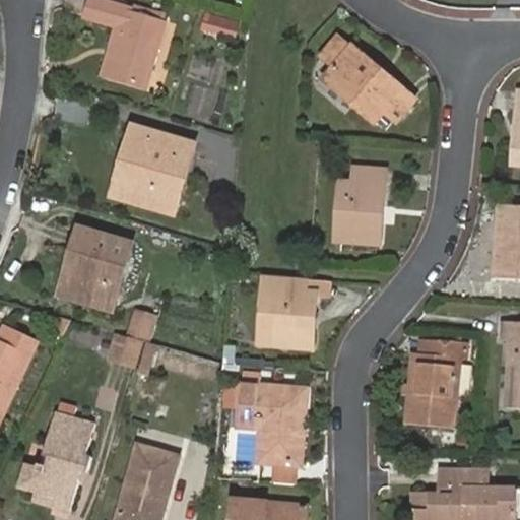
[(118,25),(105,74),(143,85),(160,20),(127,11),(128,5),(110,0),(83,0),(80,14),(118,25)]
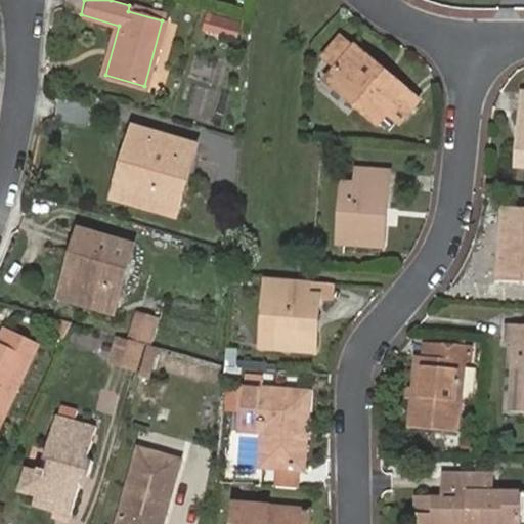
[(206,12),(201,32),(235,41),(241,22),(206,12)]
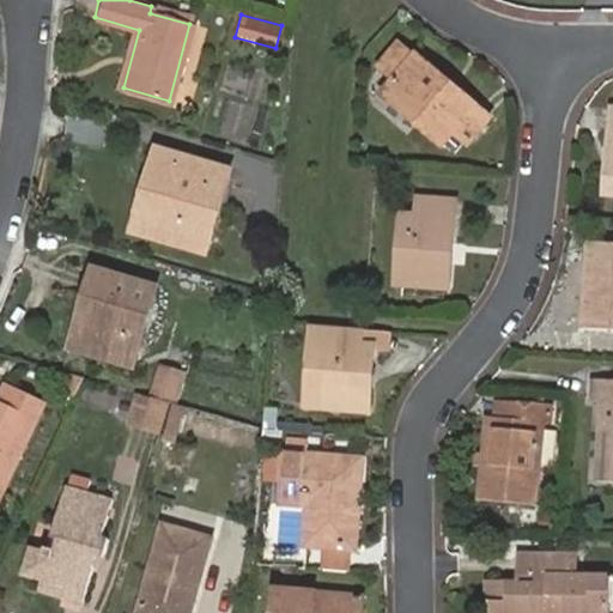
[(419,53),(388,86),(418,114),(413,119),(439,143),(450,132),(465,144),(484,122),(444,85),(449,79),(419,53)]
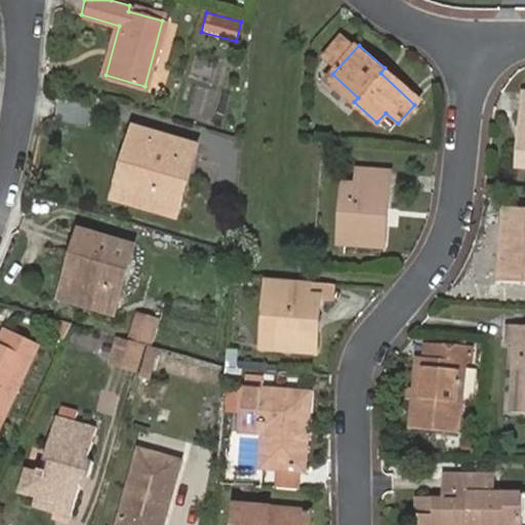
[(418,99),(385,68),(380,73),(414,105),(418,99)]
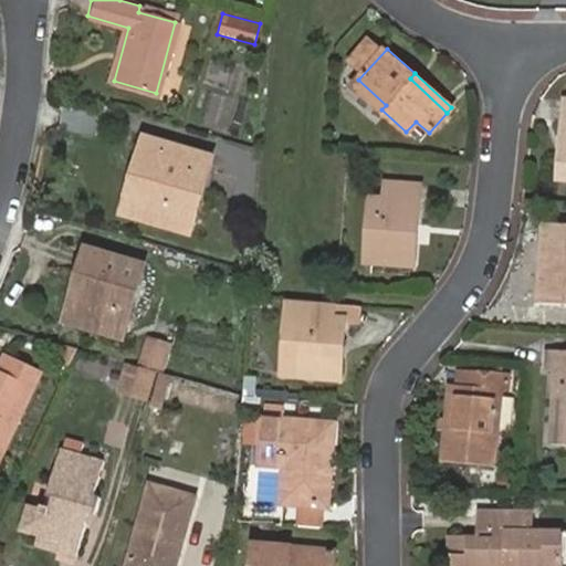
[(386,105),(358,80),(354,84),(381,109),(386,105)]
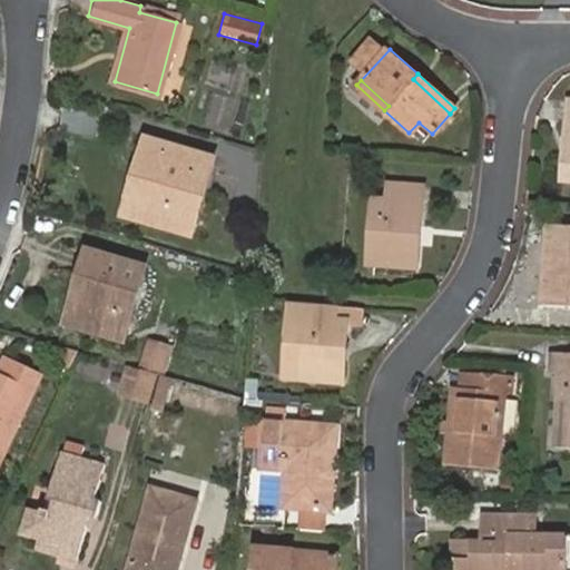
[(143,154),(137,173),(149,177),(143,204),(196,219),(209,172),(143,154)]
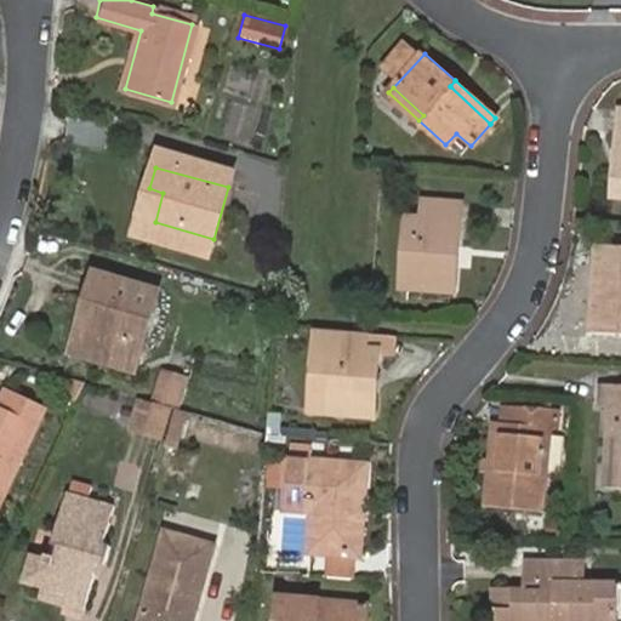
[(163,193),(149,188),(140,228),(211,249),(214,239),(155,222),(163,193)]
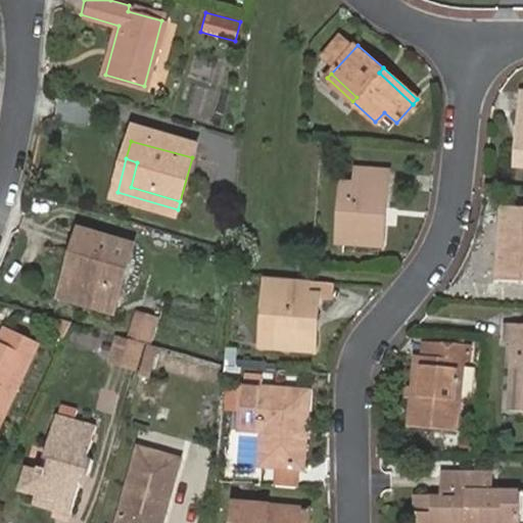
[(381,208),(386,208),(389,171),(358,169),(357,184),(345,183),(341,243),(383,246),(385,227),(380,227),(381,208)]
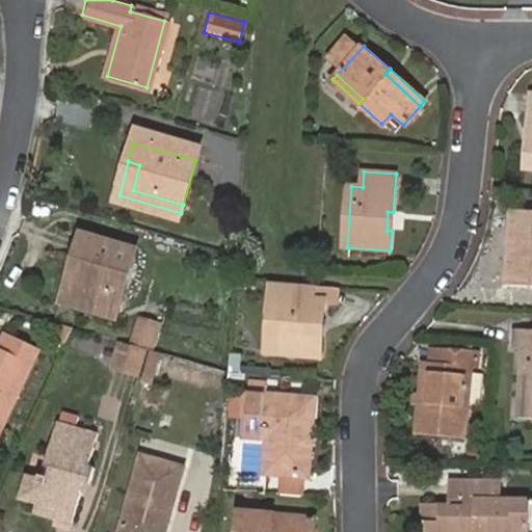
[(509,209),(506,248),(514,249),(519,210),(509,209)]
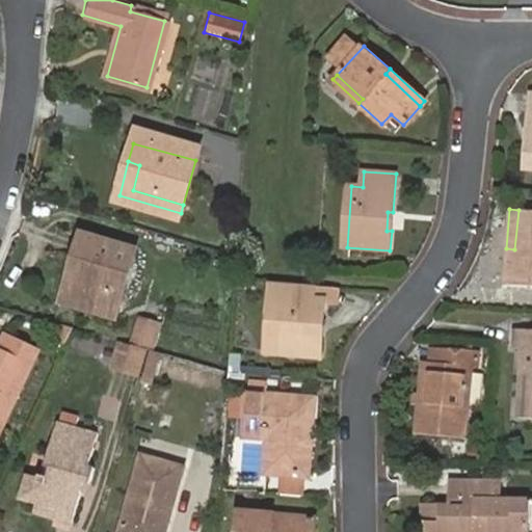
[(514,249),(506,248),(502,286),(531,288),(531,211),(519,210),(514,249)]
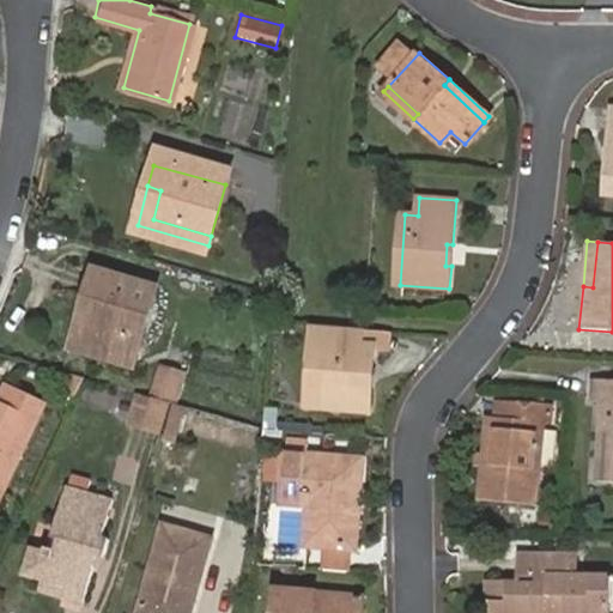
[(83,347),(137,363),(159,289),(93,269),(84,298),(97,302),(83,347)]
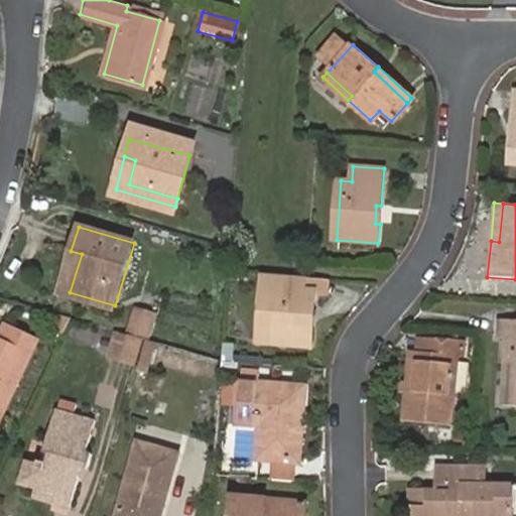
[(59,288),(70,292),(82,254),(71,251),(59,288)]
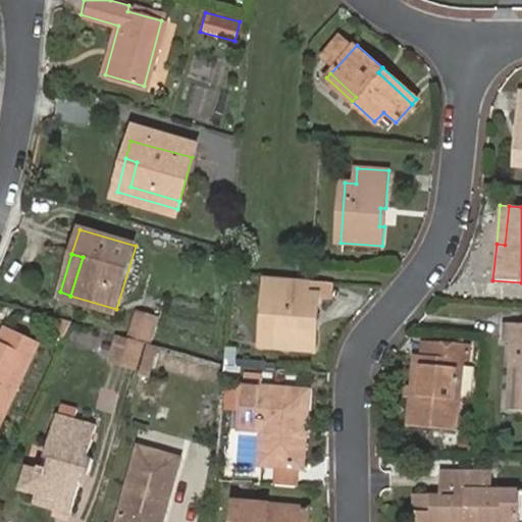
[(274,277),(267,276),(263,325),(270,326),(274,277)]
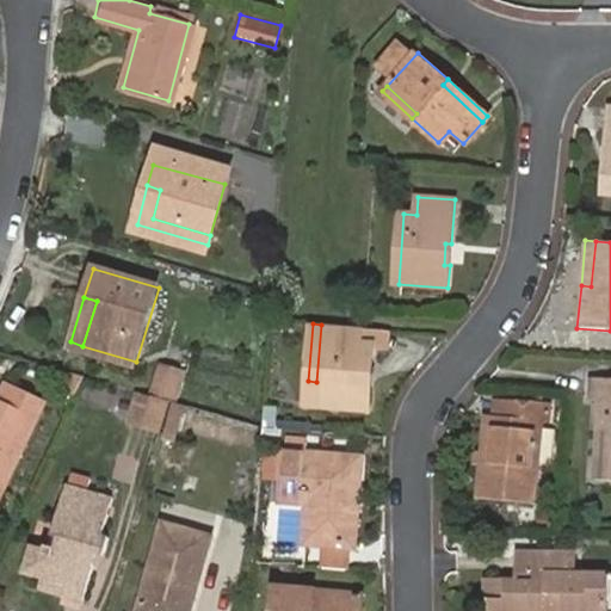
[(374,372),(376,347),(376,344),(362,343),(363,328),(321,325),(316,382),(308,381),(307,400),(366,405),(370,406),(372,384),(365,384),(365,372),(374,372)]
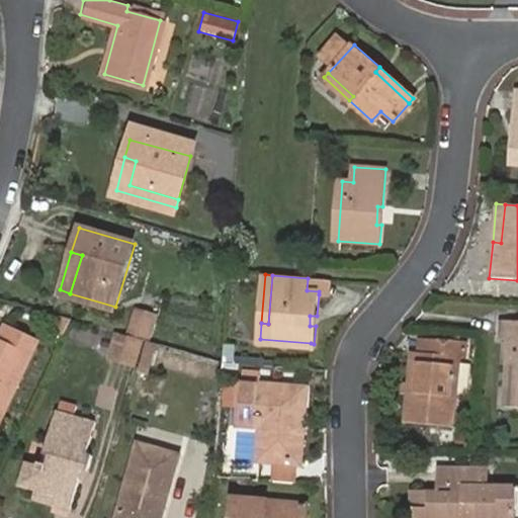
[(332,296),(332,279),(308,278),(307,290),(319,291),(319,294),(332,296)]
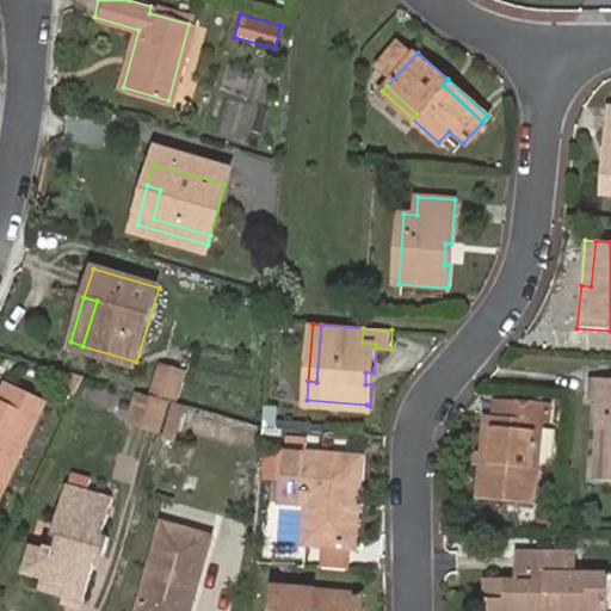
[(131,395),(125,426),(164,433),(177,368),(159,365),(153,399),(131,395)]
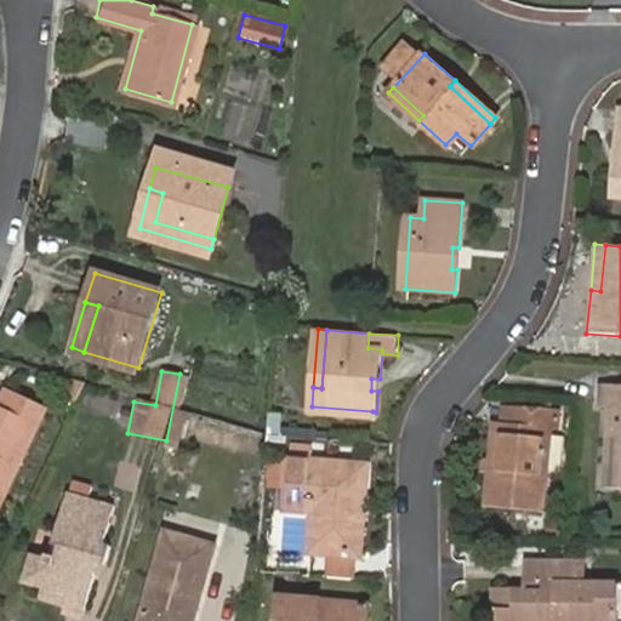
[(620,490),(620,387),(597,386),(597,406),(605,408),(602,490),(620,490)]
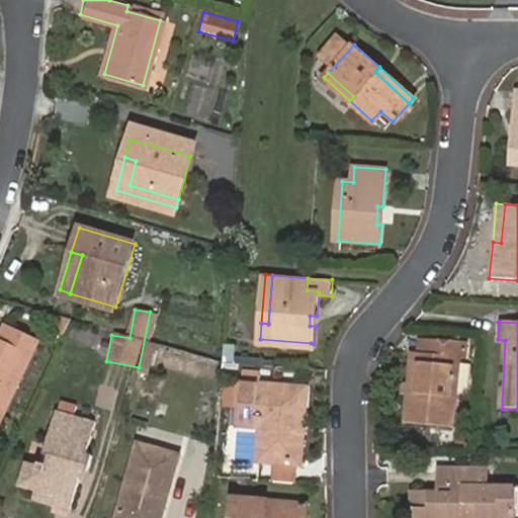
[(0,418),(37,339),(3,323),(0,329),(0,418)]
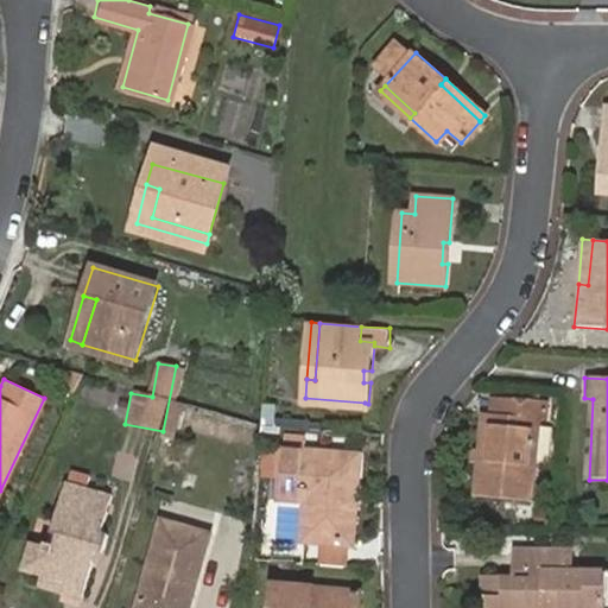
[(508,413),(486,412),(481,451),(480,458),(480,460),(476,495),(530,500),(539,417),(556,418),(558,401),(511,396),(508,413)]
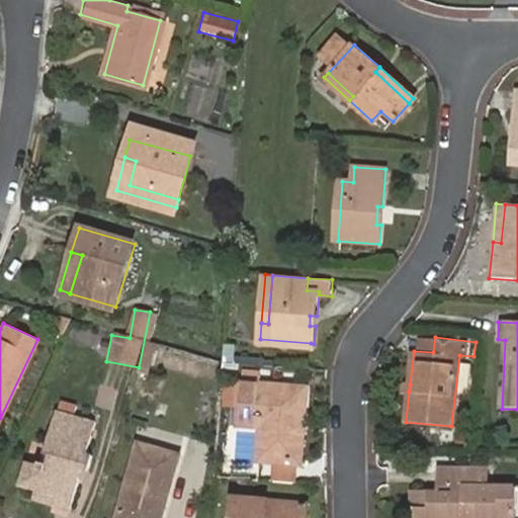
[(136,371),(147,374),(154,344),(143,342),(136,371)]
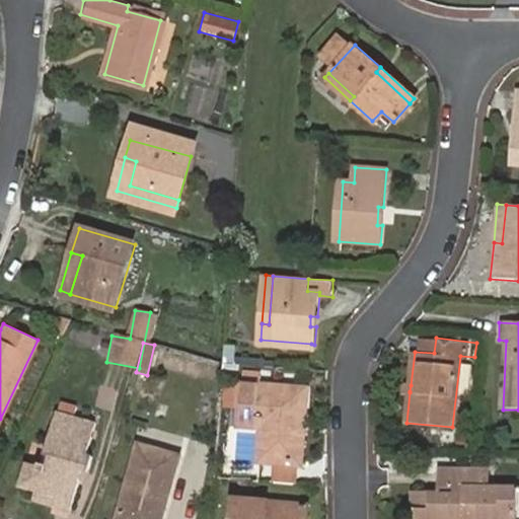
[(297,423),(305,424),(307,388),(244,383),(242,417),(265,418),(263,426),(262,458),(295,460),(297,423)]
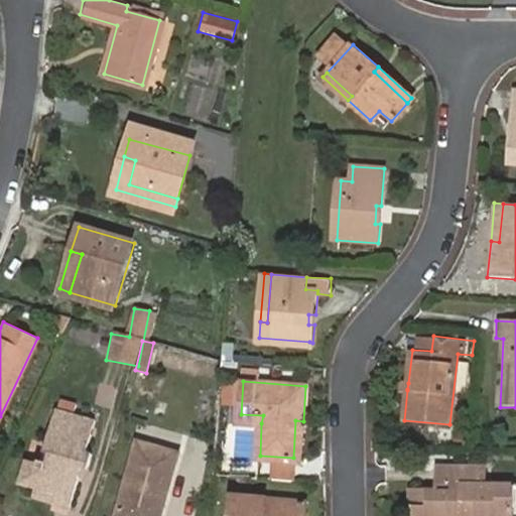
[(53,406),(43,444),(48,446),(44,463),(38,461),(24,457),(17,481),(36,486),(54,491),(51,501),(68,506),(78,474),(81,465),(87,467),(92,450),(85,448),(93,418),(53,406)]
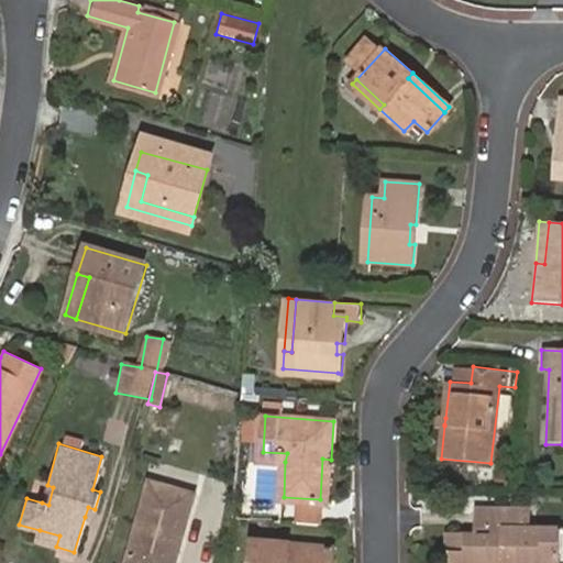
[(287,453),(263,452),(263,460),(285,462),(287,453)]
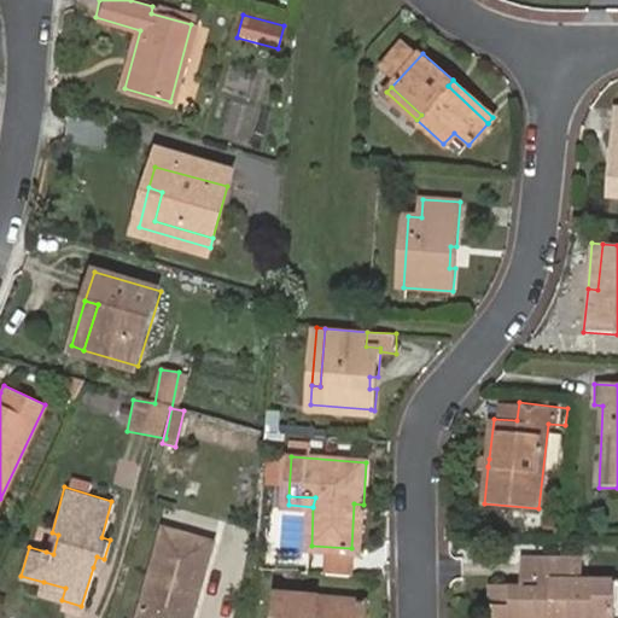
[(360,548),(363,505),(354,503),(351,548),(360,548)]
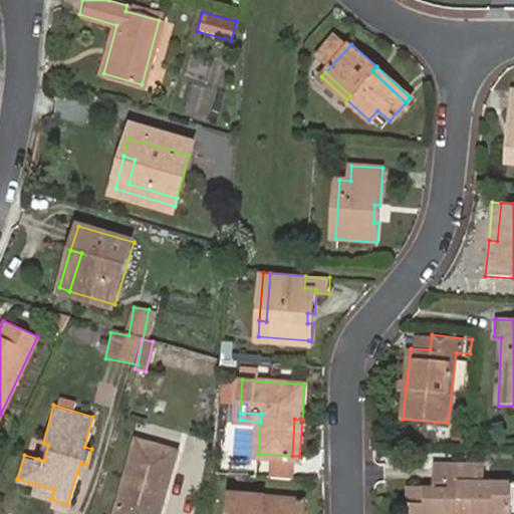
[(138,435),(113,513),(114,513),(156,513),(176,447),(138,435)]
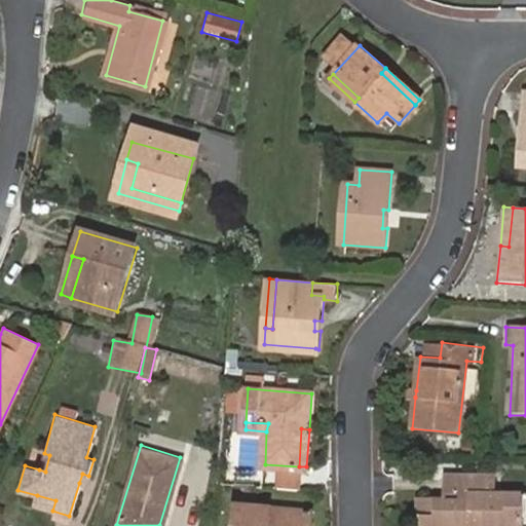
[(49,455),(44,453),(39,470),(45,472),(49,455)]
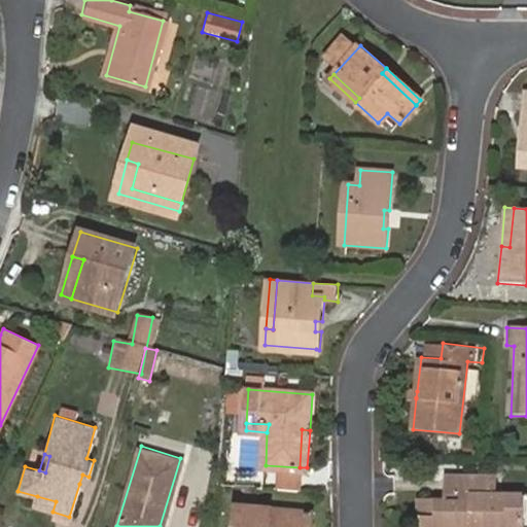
[(86,486),(89,477),(82,475),(79,484),(86,486)]
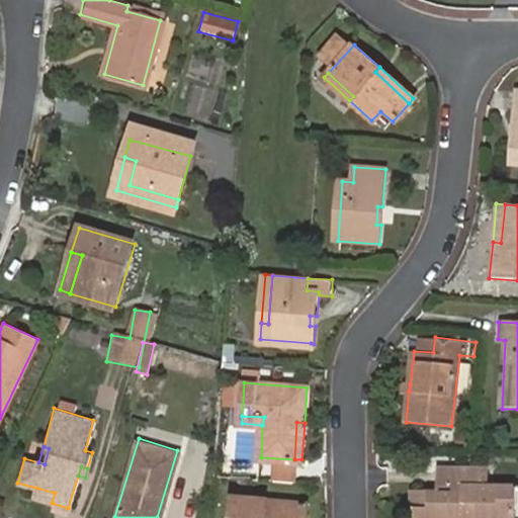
[(510,517),(512,489),(483,489),(483,471),(434,470),(433,490),(448,491),(448,496),(410,495),(408,517),(510,517)]
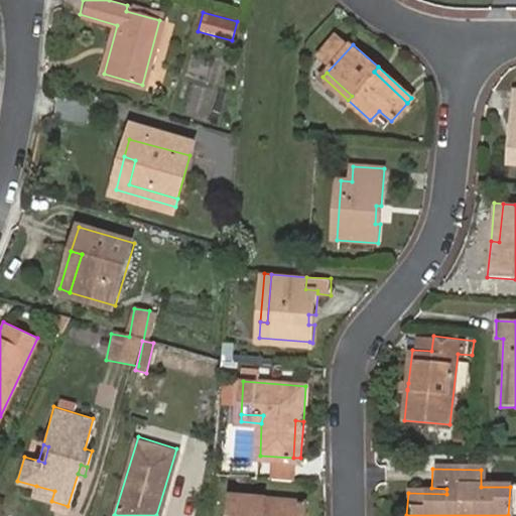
[(34,495),(51,501),(54,491),(36,486),(34,495)]
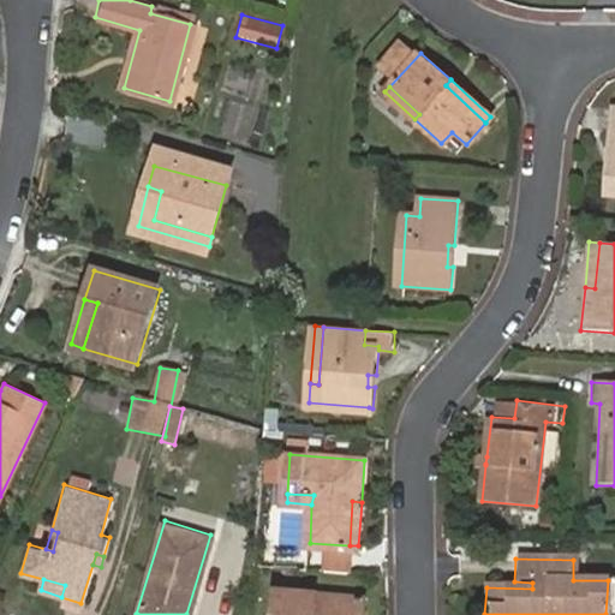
[(352,614),(353,595),(275,590),(273,614),(352,614)]
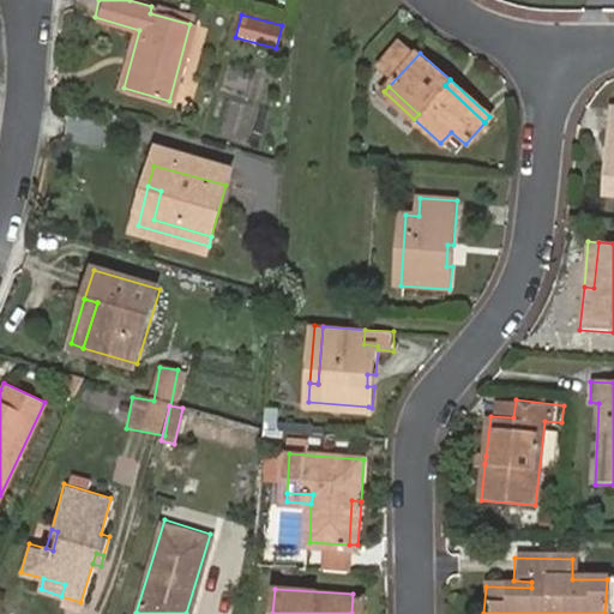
[(360,613),(361,594),(353,594),(351,613),(360,613)]
